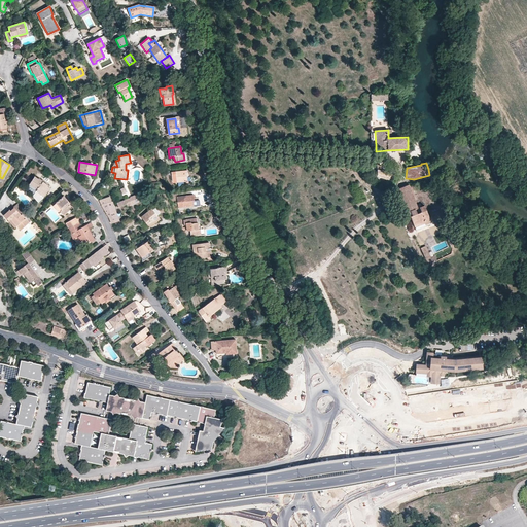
[(381,166),(377,164),(378,173),(378,175),(379,177),(387,180),(388,180),(390,173),(381,170),(381,166)]
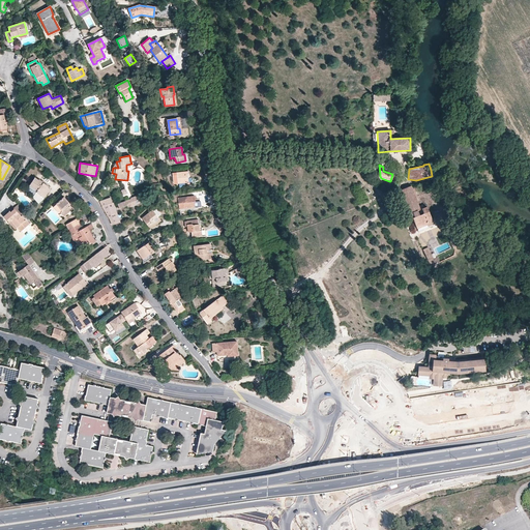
[(188,172),(173,173),(174,184),(187,182),(187,177),(188,177),(188,172)]
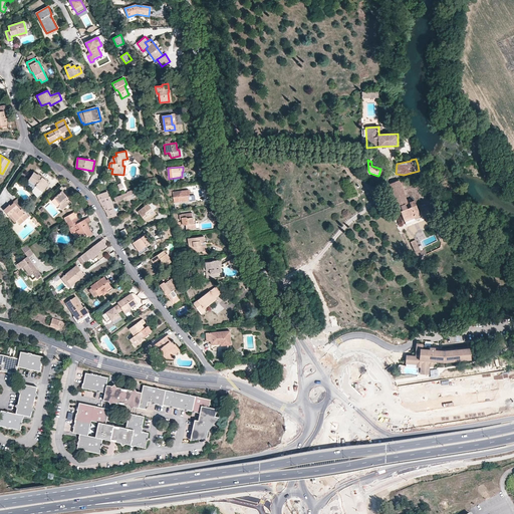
[(38,175),(35,173),(29,181),(36,186),(35,187),(40,190),(41,190),(44,191),(49,184),(46,182),(47,181),(38,175)]
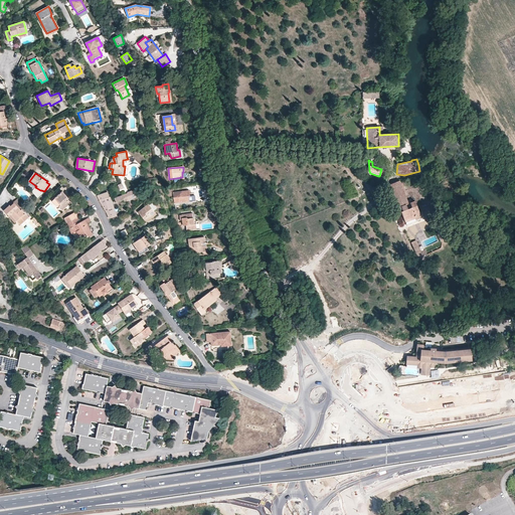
[(399,181),(388,185),(392,194),(393,198),(396,197),(401,212),(405,222),(415,218),(414,215),(419,213),(414,201),(411,202),(408,203),(406,200),(399,181)]
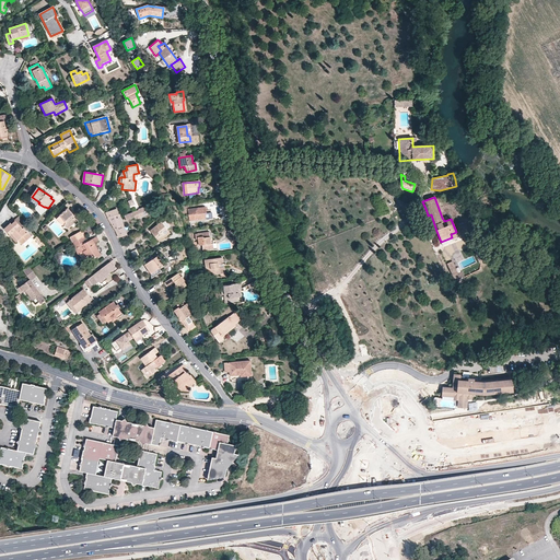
[(213,202),(205,205),(207,213),(209,213),(211,219),(217,218),(213,202)]
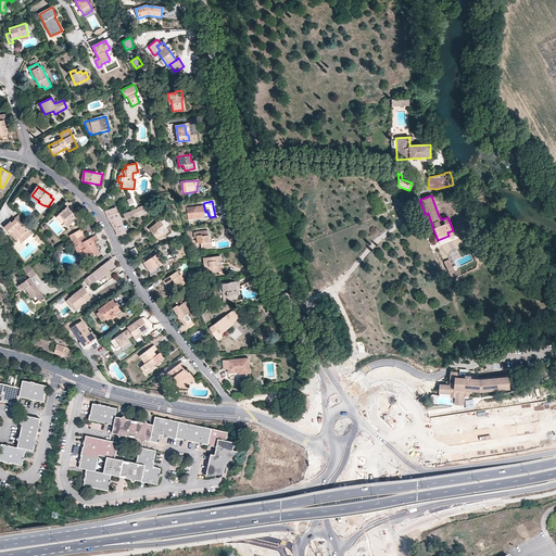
[(43,205),(39,203),(36,207),(41,213),(46,210),(48,206),(45,205),(43,205)]
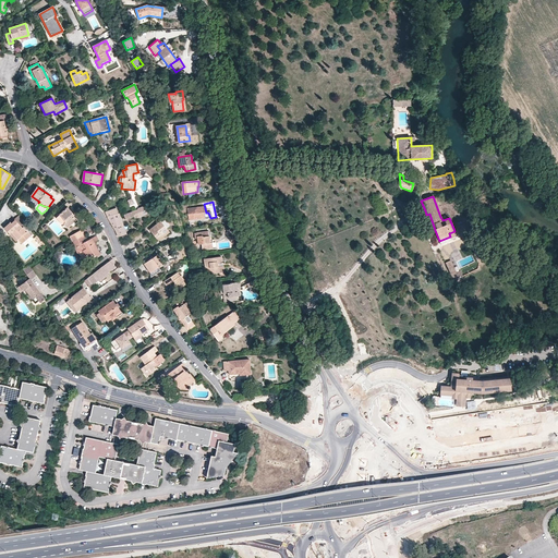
[(150,214),(147,204),(137,208),(137,209),(125,215),(126,218),(136,214),(138,218),(150,214)]
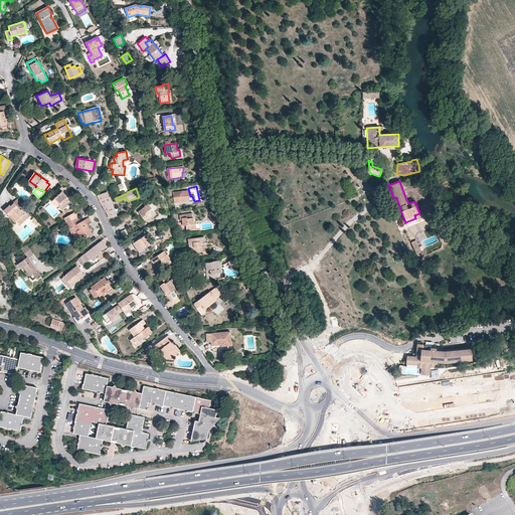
[(189,201),(188,196),(188,194),(189,194),(188,190),(177,192),(179,202),(189,201)]
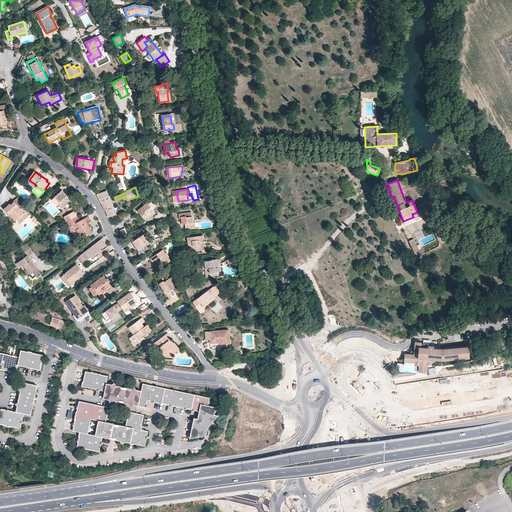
[(62,191),(52,200),(57,206),(58,205),(62,209),(71,201),(68,198),(68,197),(62,191)]
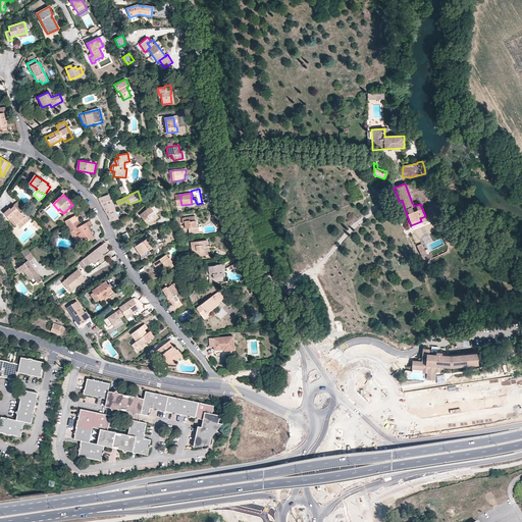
[(108,195),(98,198),(108,217),(110,221),(117,219),(108,195)]
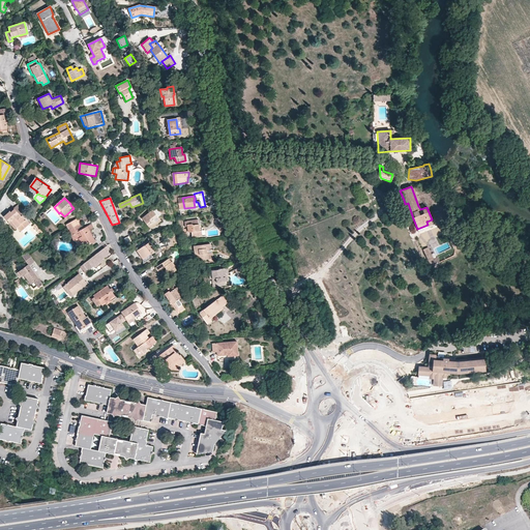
[(15,210),(22,217),(25,214),(19,206),(15,210)]
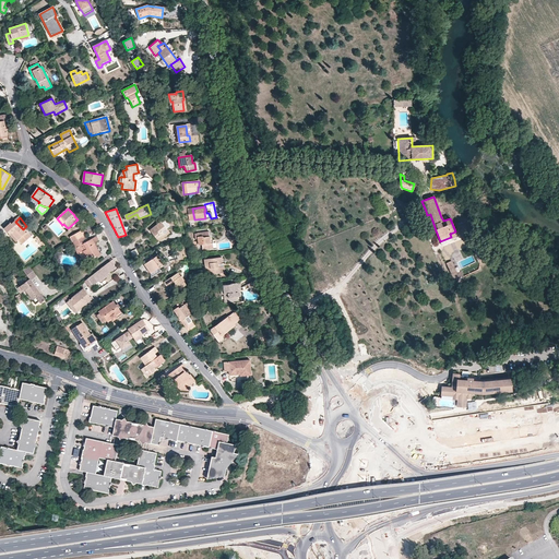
[(164,219),(159,222),(166,230),(168,227),(164,219)]
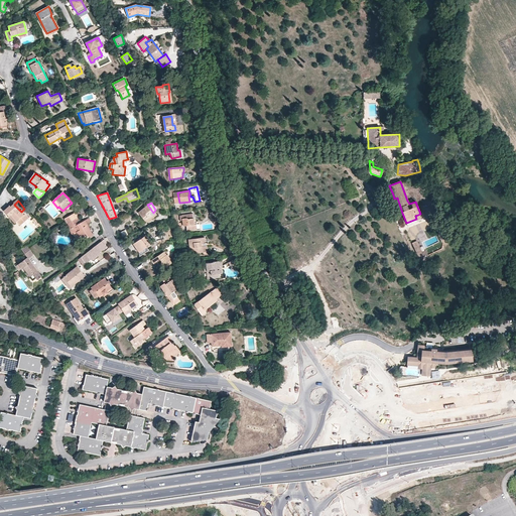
[(9,206),(4,211),(10,217),(12,216),(17,222),(20,226),(28,219),(22,211),(21,212),(14,205),(11,207),(9,206)]
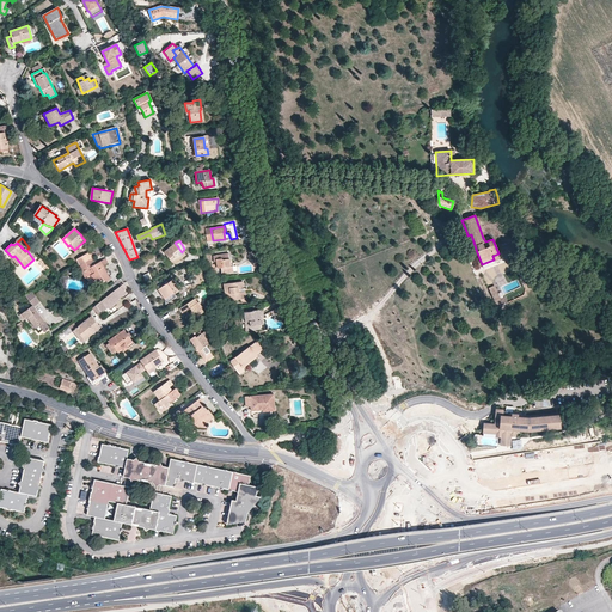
[(182,252),(175,243),(164,252),(169,258),(171,257),(172,259),(175,257),(177,261),(184,255),(182,252)]
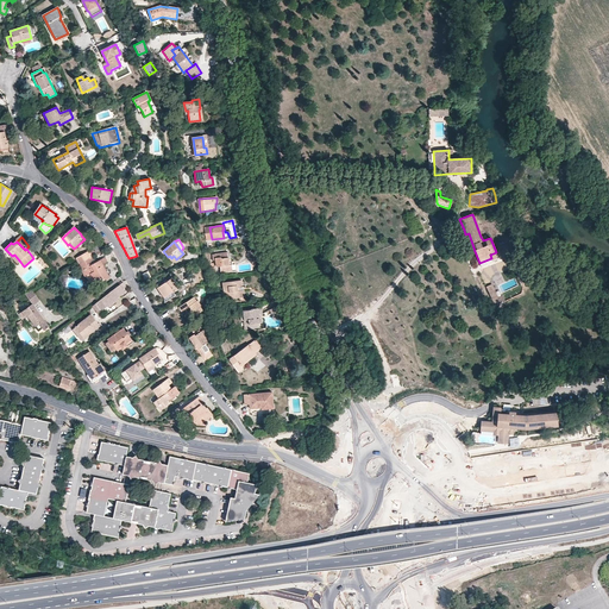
[(76,257),(80,263),(93,257),(89,251),(76,257)]
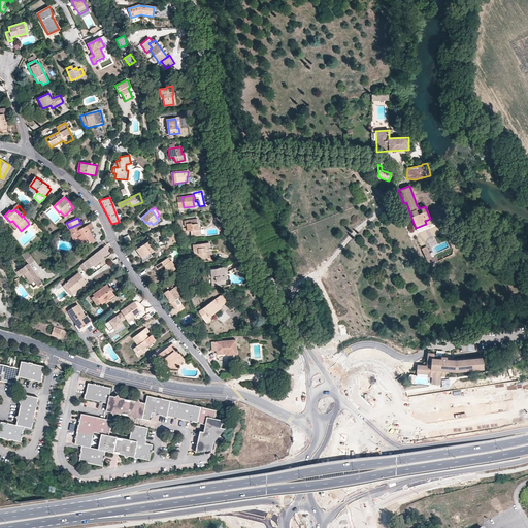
[(198,230),(197,225),(197,219),(184,221),(184,226),(186,226),(187,231),(191,231),(191,236),(201,234),(200,229),(198,230)]
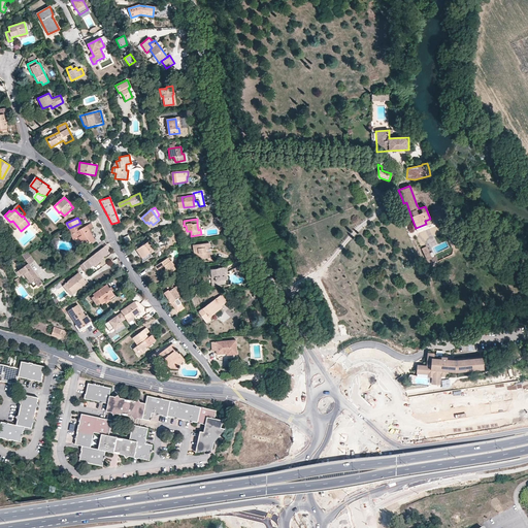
[(426,224),(416,228),(417,231),(432,225),(430,219),(425,221),(426,224)]
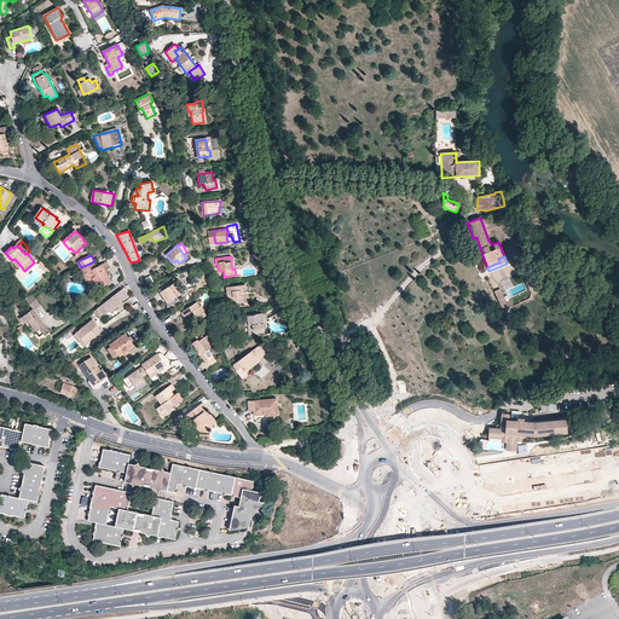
[(94,261),(81,267),(85,275),(84,276),(87,282),(92,278),(97,287),(102,285),(103,287),(111,282),(104,270),(109,267),(106,262),(98,266),(94,261)]
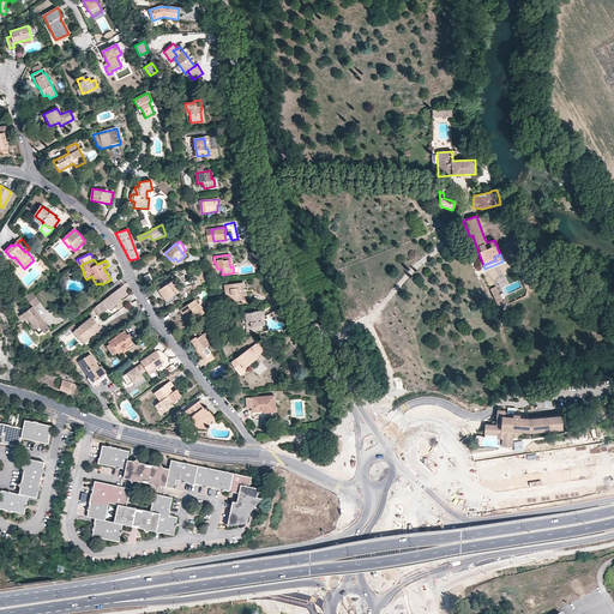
[(174,280),(158,290),(166,300),(166,305),(178,298),(175,294),(180,290),(174,280)]
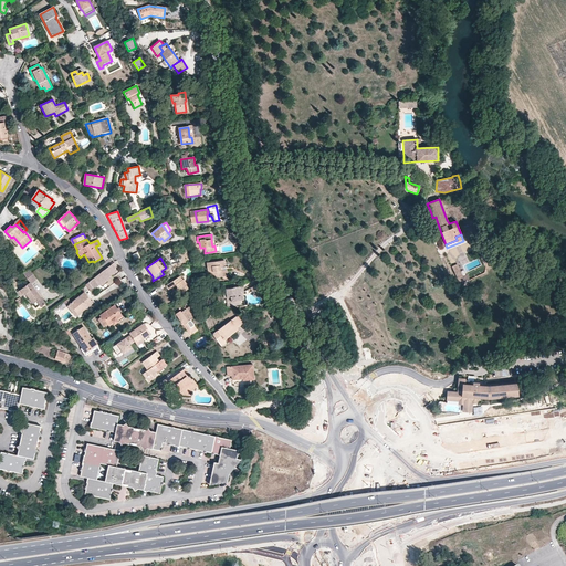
[(207,263),(209,272),(210,272),(211,278),(227,275),(227,270),(221,270),(220,268),(224,266),(224,260),(207,263)]
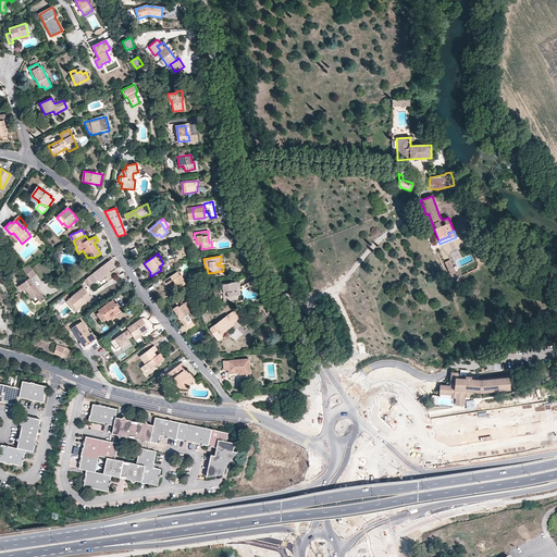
[(449,260),(444,262),(450,280),(460,276),(459,271),(454,273),(449,260)]
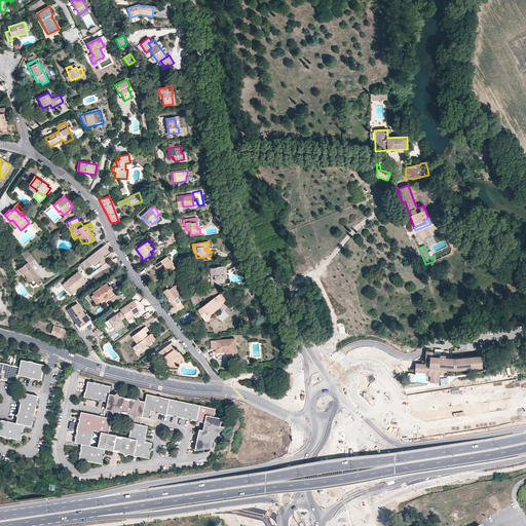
[(104,247),(80,265),(85,271),(109,252),(104,247)]
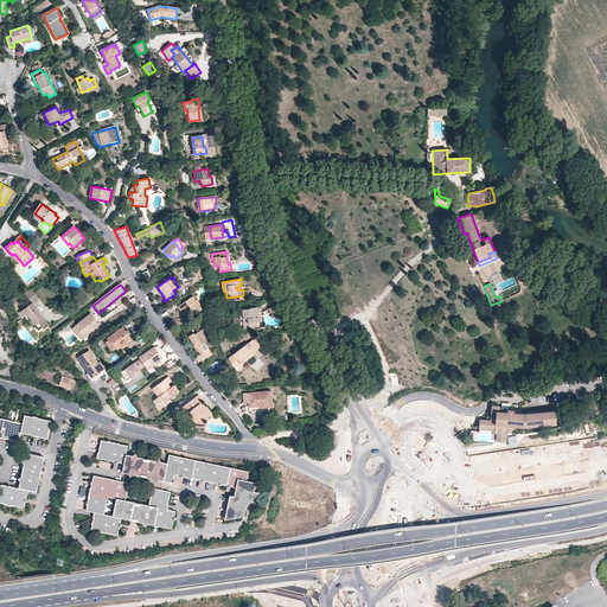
[(31,288),(24,293),(32,304),(33,304),(39,299),(31,288)]
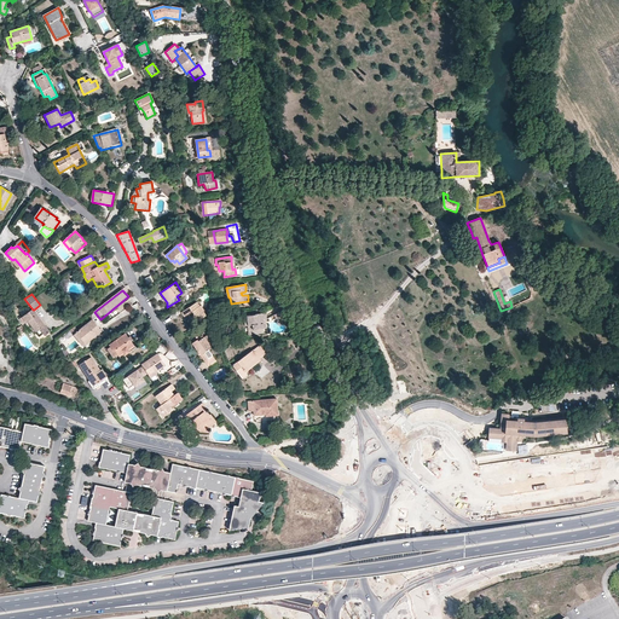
[(185,316),(187,314),(190,313),(192,317),(190,319),(187,320),(190,324),(197,319),(198,320),(206,316),(197,301),(181,312),(185,316)]
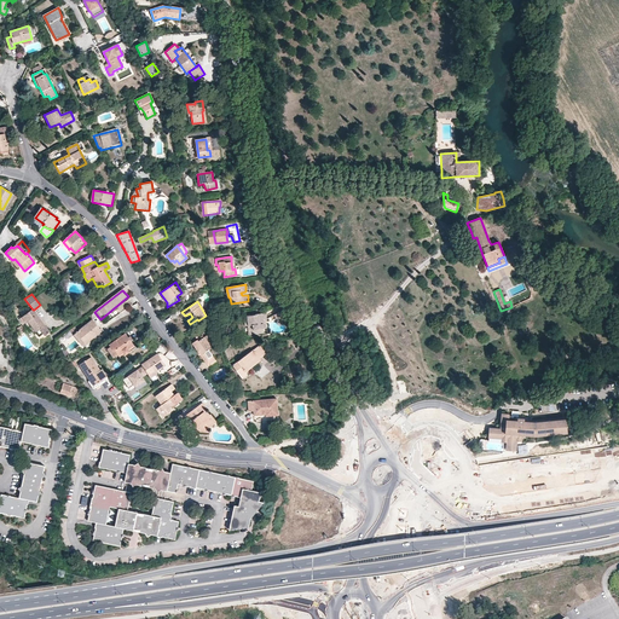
[(39,318),(34,310),(33,310),(22,317),(18,319),(23,324),(25,323),(28,320),(36,331),(40,329),(44,333),(45,335),(50,331),(39,318)]
